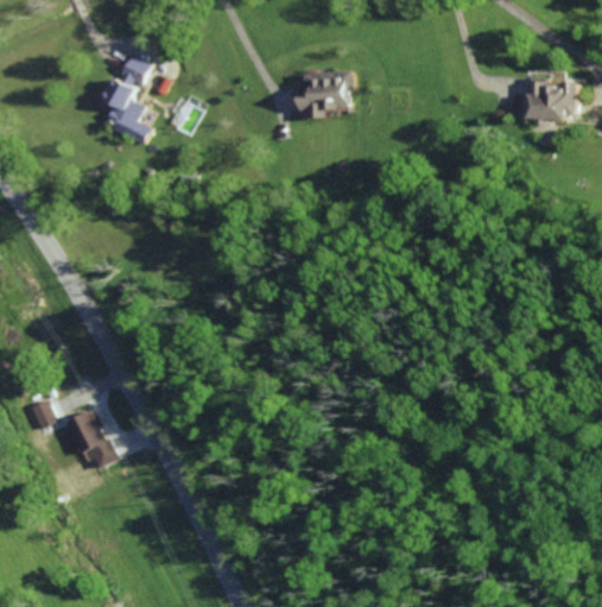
[(150,65),(131,56),(119,80),(112,76),(99,103),(112,109),(105,124),(144,143),(151,128),(137,120),(144,106),(132,100),(150,65)]
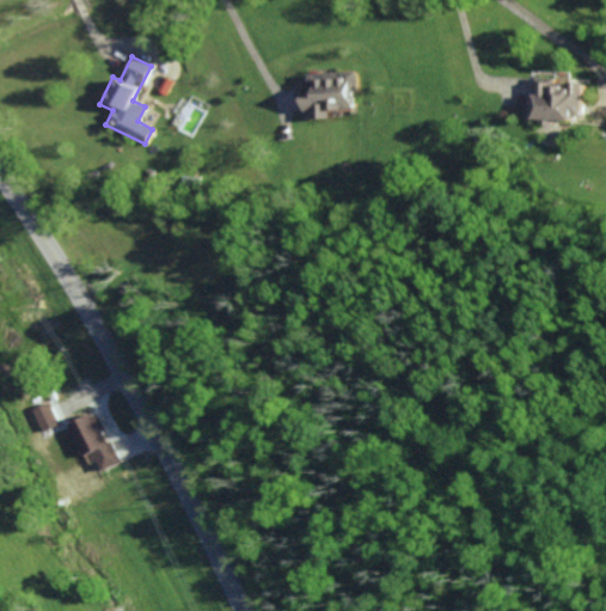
[(308,73),(310,86),(305,87),(305,110),(314,110),(316,118),(331,117),(331,109),(354,108),(354,92),(357,92),(356,71),(308,73)]
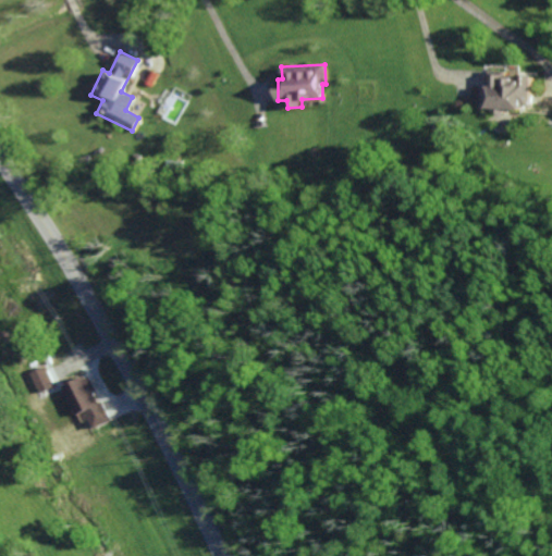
[(489,108),(532,108),(532,75),(507,75),(507,70),(489,70),(489,108)]
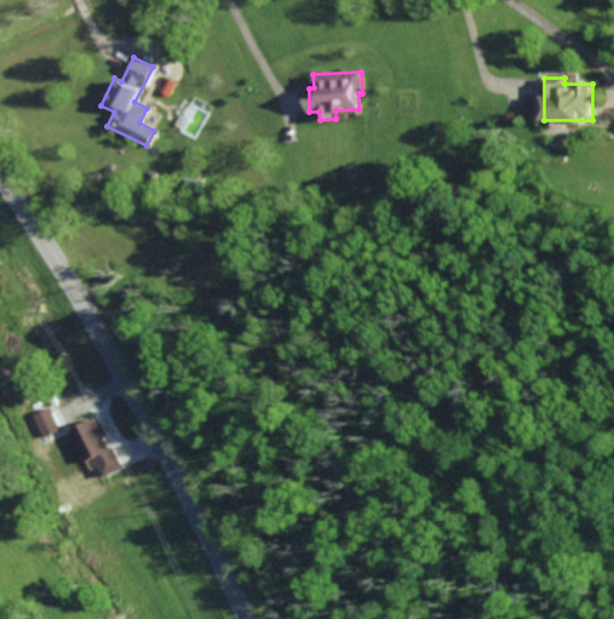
[(40,437),(58,431),(52,408),(33,413),(40,437)]
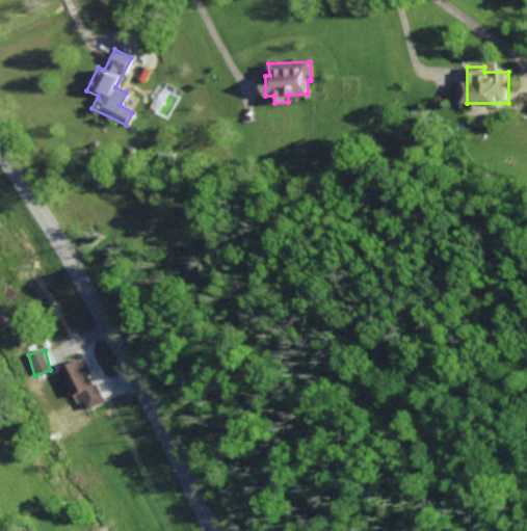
[(94,387),(88,373),(91,372),(85,359),(60,369),(72,396),(94,387)]
